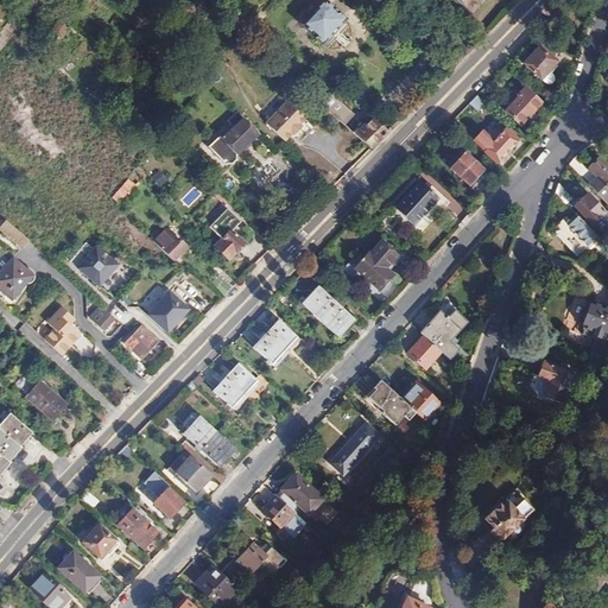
[(494,0),(455,0),(455,1),(473,20),(494,0)]
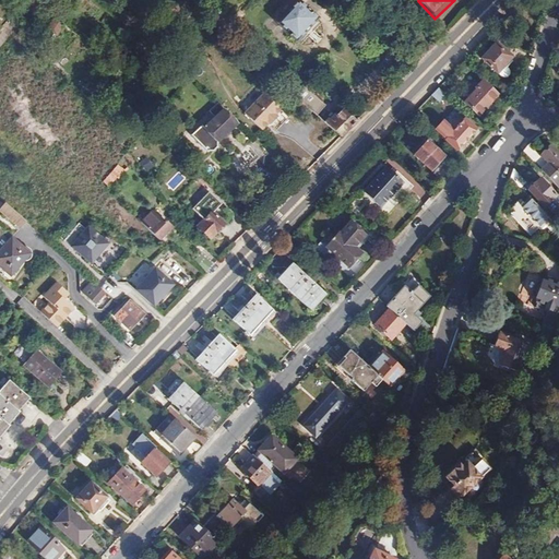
[(275,23),(294,40),(316,20),(296,1),(275,23)]
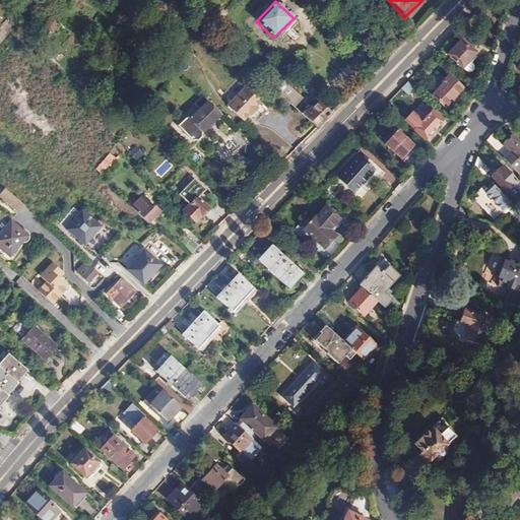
[(146,20),(149,16),(136,7),(134,11),(146,20)]
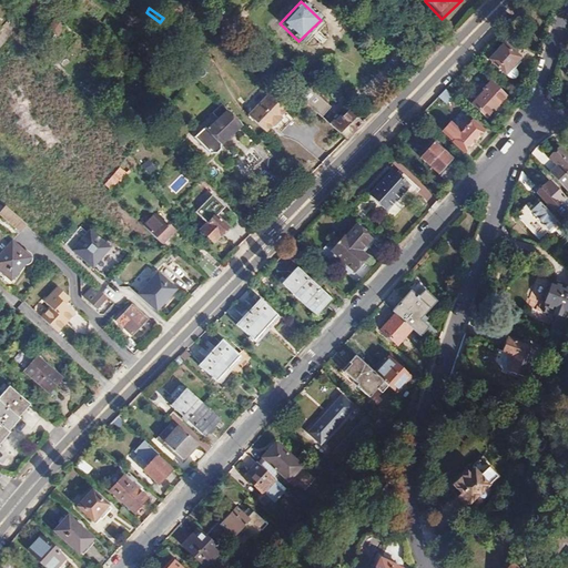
[(61,33),(68,26),(59,19),(52,27),(61,33)]
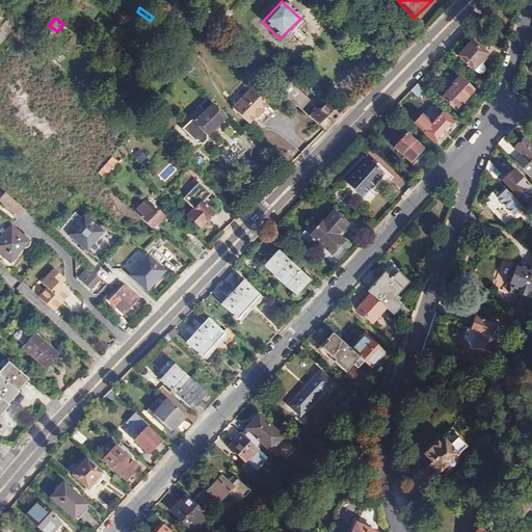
[(472,41),(457,55),(477,75),(481,74),(483,72),(483,69),(481,64),(487,58),(484,55),(485,54),(472,41)]
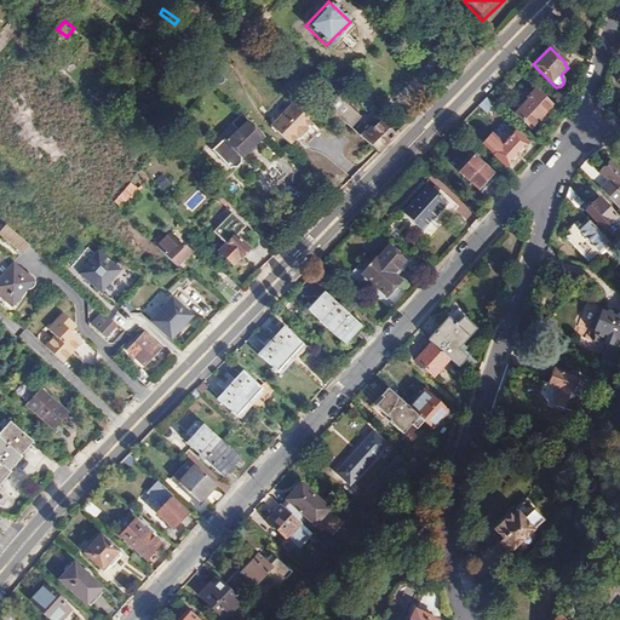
[(538,119),(543,114),(550,105),(534,90),(527,97),(528,99),(515,114),(529,128),(538,119)]
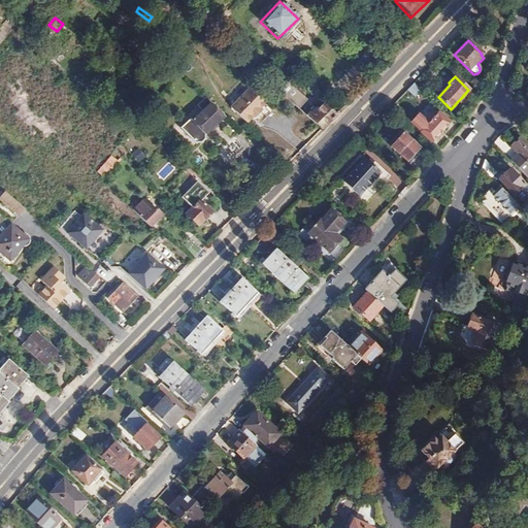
[(420,90),(413,83),(406,90),(414,96),(420,90)]
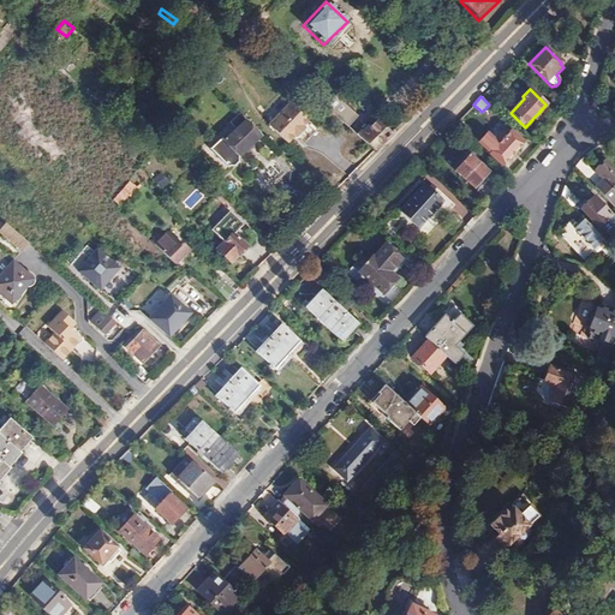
[(339,117),(353,132),(364,121),(340,99),(330,108),(339,117)]
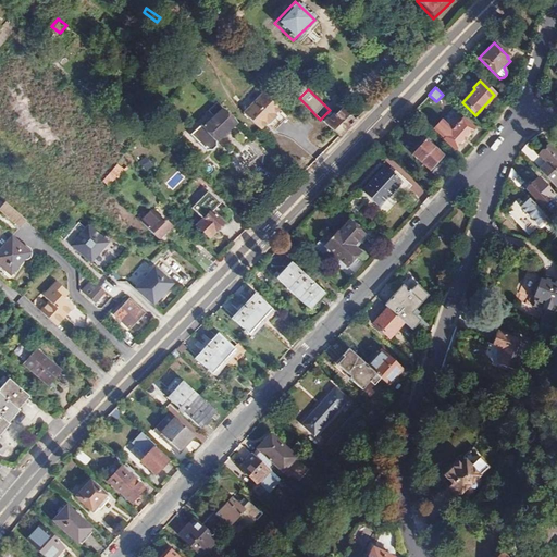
[(284,120),(282,118),(288,111),(272,95),(251,114),(267,132),(272,126),(274,128),(284,120)]
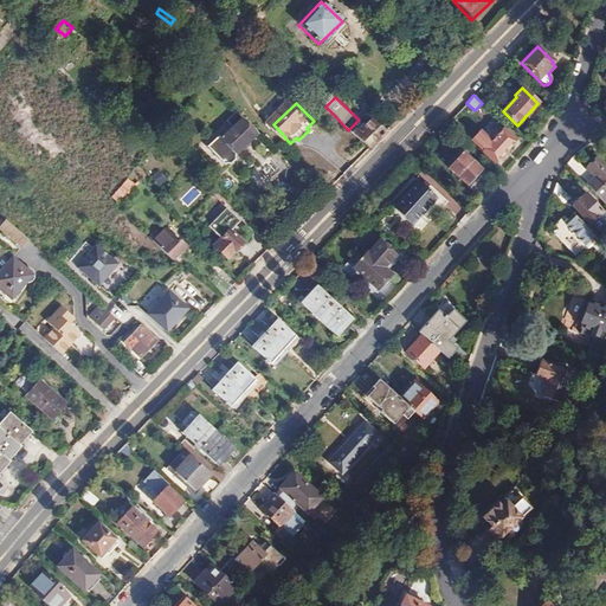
[(233,152),(255,131),(242,117),(221,136),(219,133),(207,144),(223,161),(225,160),(229,161),(234,155),(233,152)]
